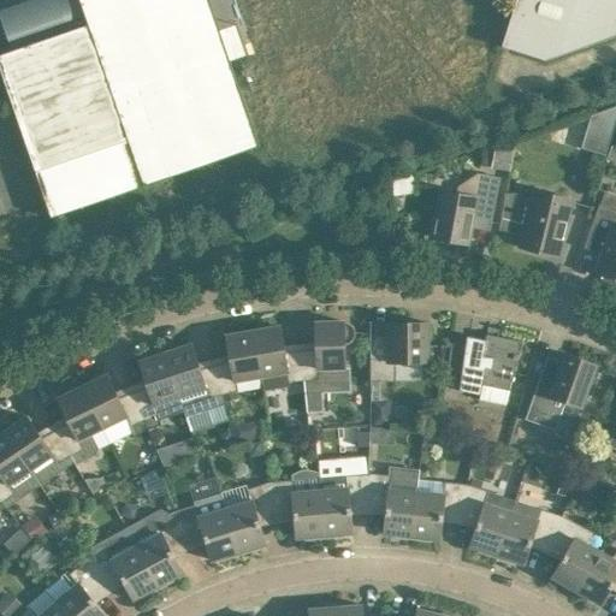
[(12,49),(0,53),(0,67),(17,118),(36,172),(36,173),(48,207),(52,218),(146,185),(259,146),(231,63),(230,60),(219,29),(208,0),(80,0),(88,24),(73,29),(64,3),(22,17),(21,11),(1,18),(12,49)]
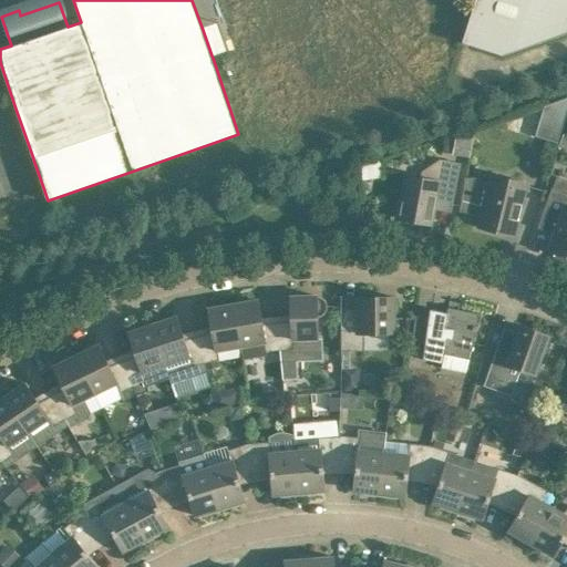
[(566,0),(475,0),(462,42),(503,55),(566,32),(566,0)]
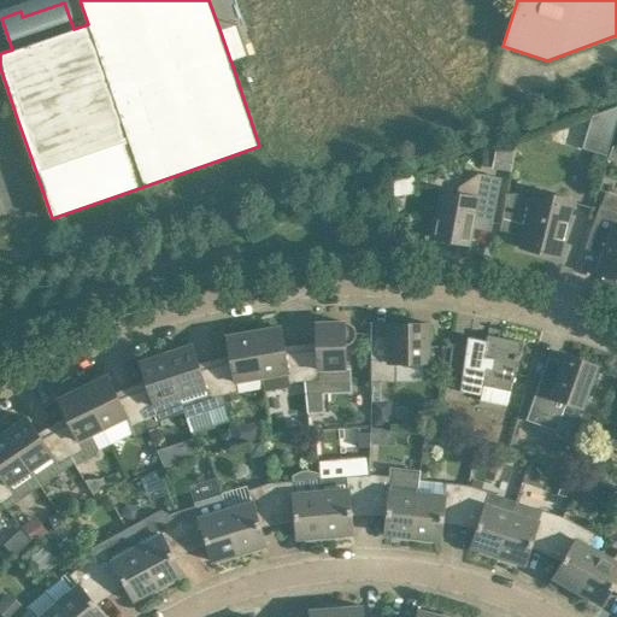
[(606,154),(616,118),(616,105),(592,115),(582,147),(606,154)]
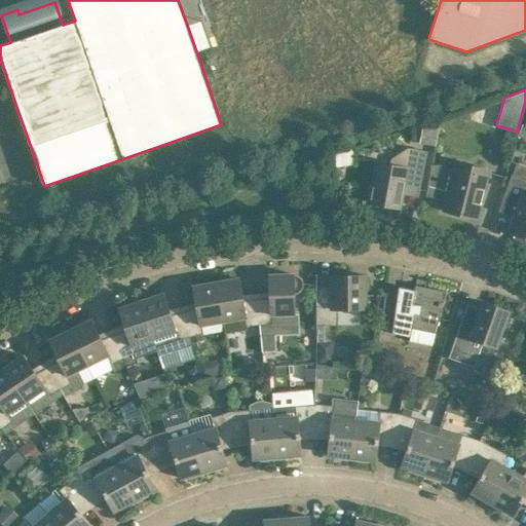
[(421,128),(419,143),(436,147),(439,124),(421,128)]
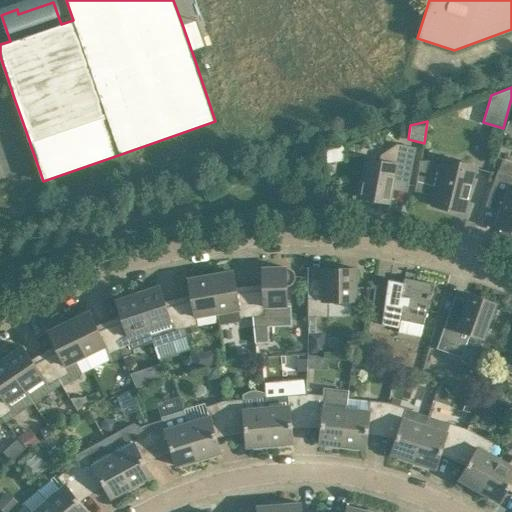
[(368,158),(364,177),(361,196),(388,201),(392,182),(408,185),(415,147),(398,144),(397,149),(391,148),(381,155),(380,161),(368,158)]
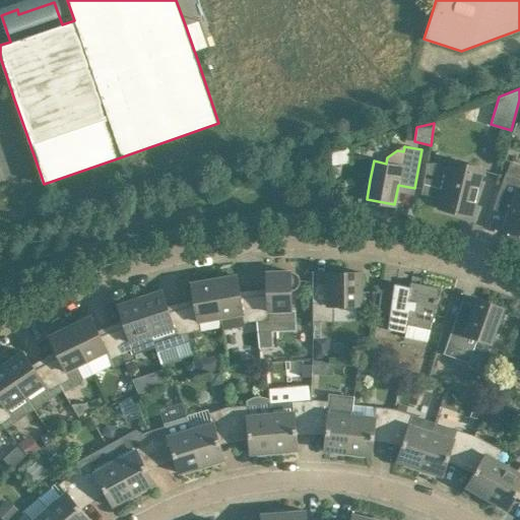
[(427,163),(421,193),(441,198),(439,208),(464,214),(467,200),(475,202),(483,168),(450,159),(448,168),(427,163)]
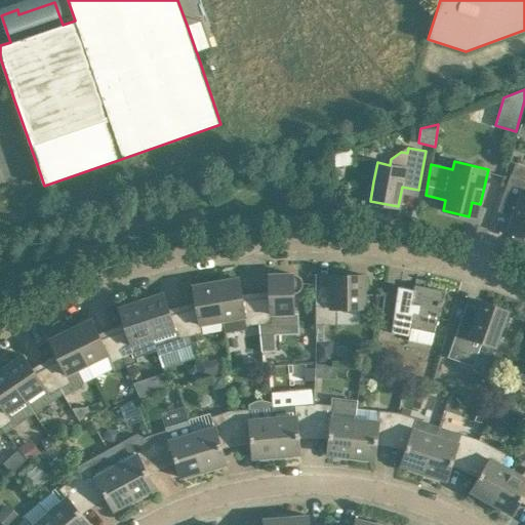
[(524,177),(512,173),(501,204),(517,209),(510,230),(524,235),(524,177)]
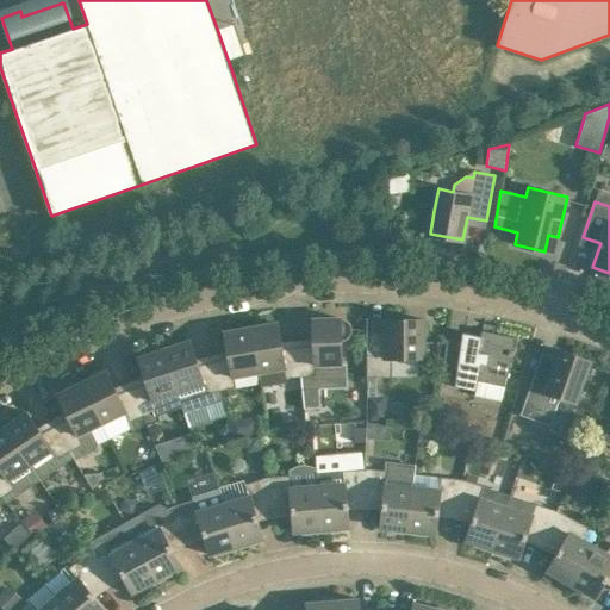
[(313,344),(298,347),(300,377),(303,377),(304,408),(321,408),(321,390),(348,388),(347,363),(342,363),(341,341),(347,340),(350,336),(350,324),(340,318),(312,318),(313,344)]
